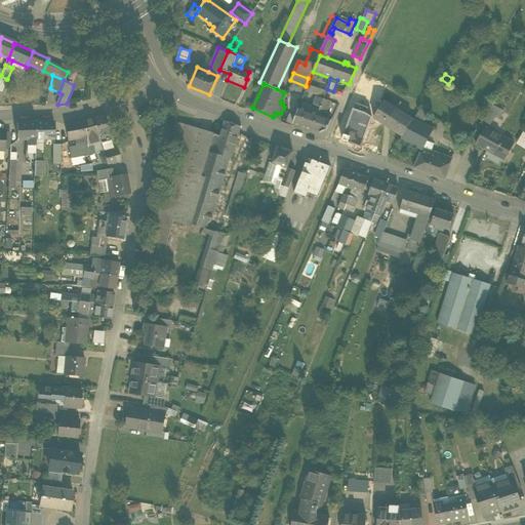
[(324,90),(308,85),(307,86),(305,92),(321,97),(324,90)]
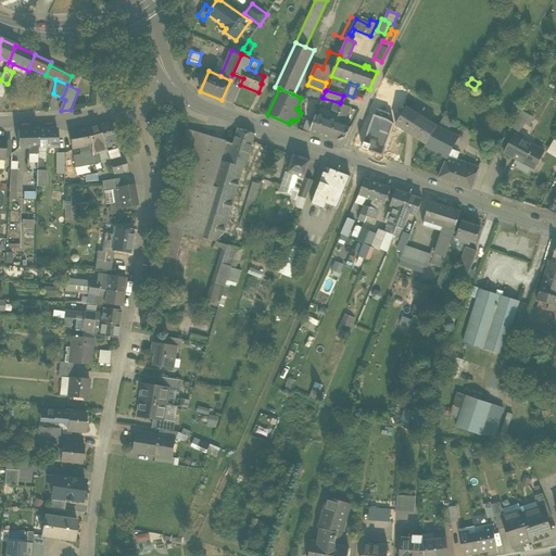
[(337,122),(344,124),(350,108),(336,102),(332,111),(333,111),(332,113),(331,115),(338,117),(337,122)]
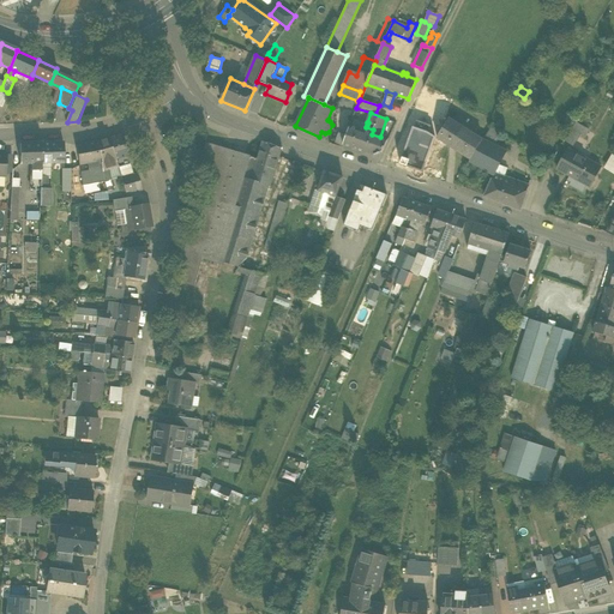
[(354,120),(351,127),(372,134),(373,130),(366,127),(367,125),(354,120)]
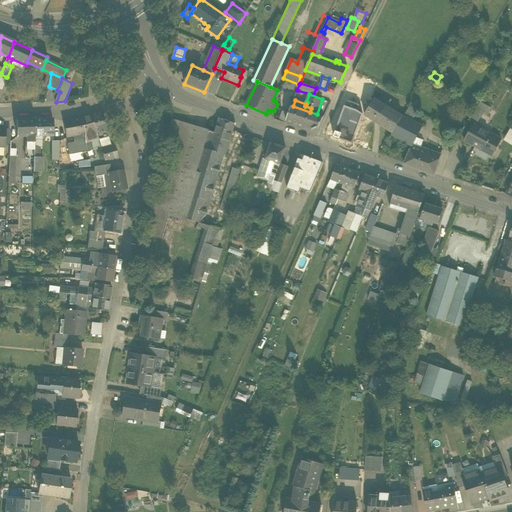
[(364,115),(392,133),(402,117),(373,100),(364,115)]
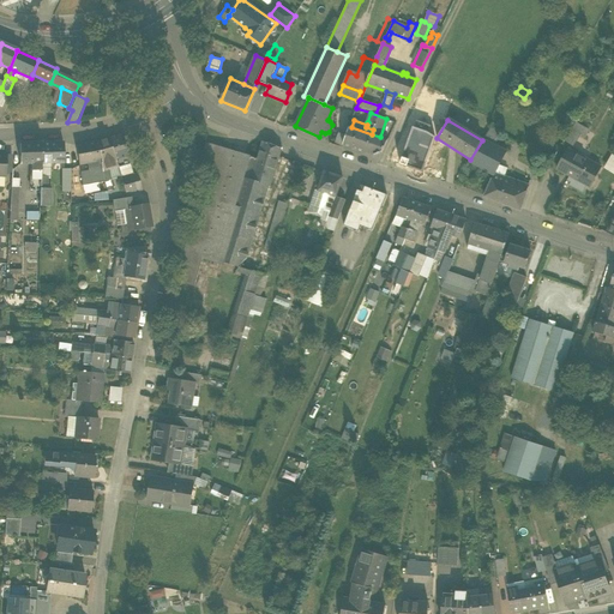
[(399,164),(423,173),(437,138),(429,133),(433,126),(419,121),(416,128),(414,127),(399,164)]
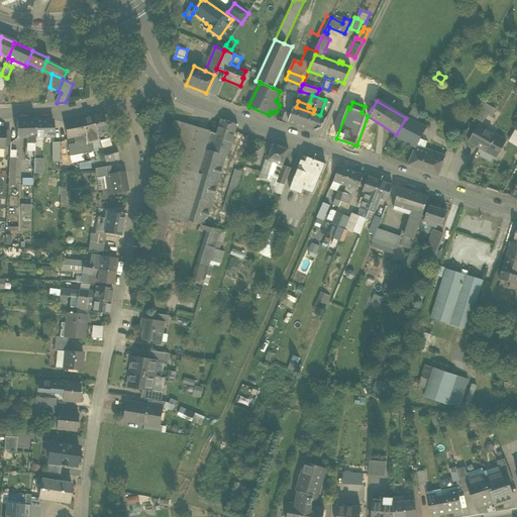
[(484,103),(481,108),(487,112),(493,115),(495,110),(484,103)]
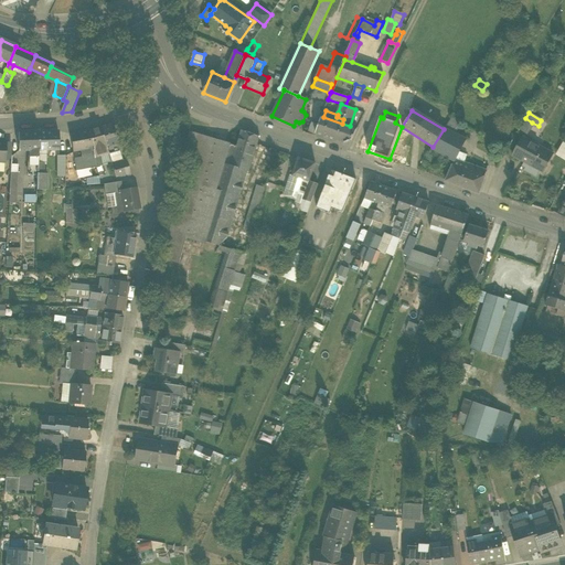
[(331,138),(345,144),(352,140),(358,128),(350,126),(342,124),(323,117),(321,116),(318,125),(315,132),(331,138)]
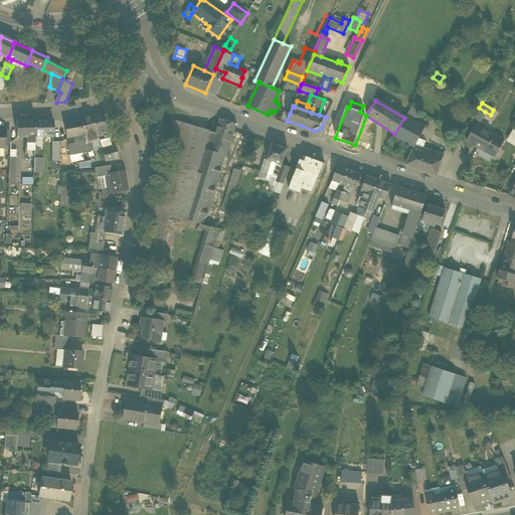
[(405,118),(413,121),(418,112),(411,107),(405,118)]
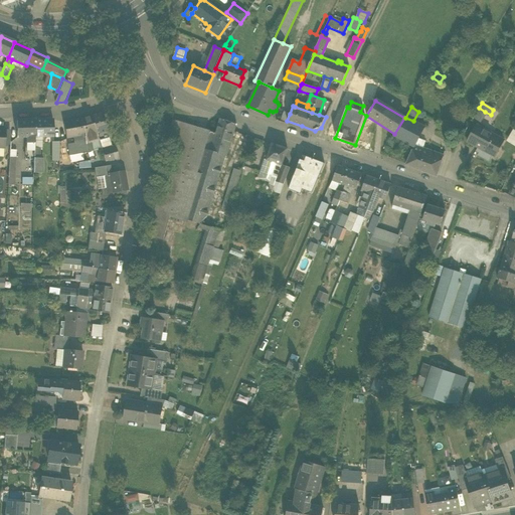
[(480,121),(485,112),(479,108),(474,117),(480,121)]
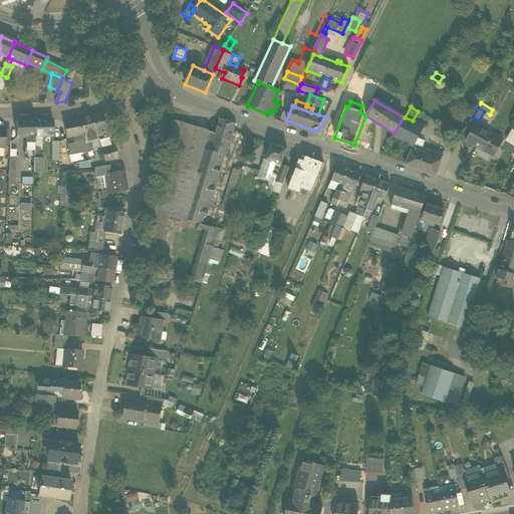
[(280,121),(286,123),(286,120),(289,113),(283,111),(281,116),(278,115),(276,120),(280,121)]
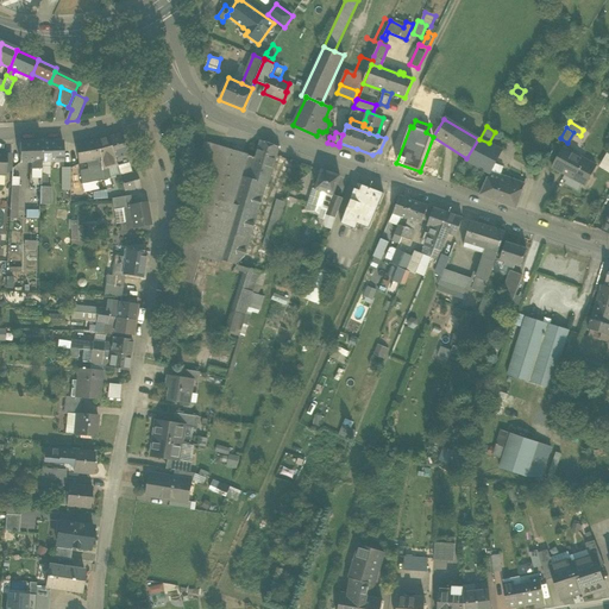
[(108,137),(114,158),(126,155),(120,133),(108,137)]
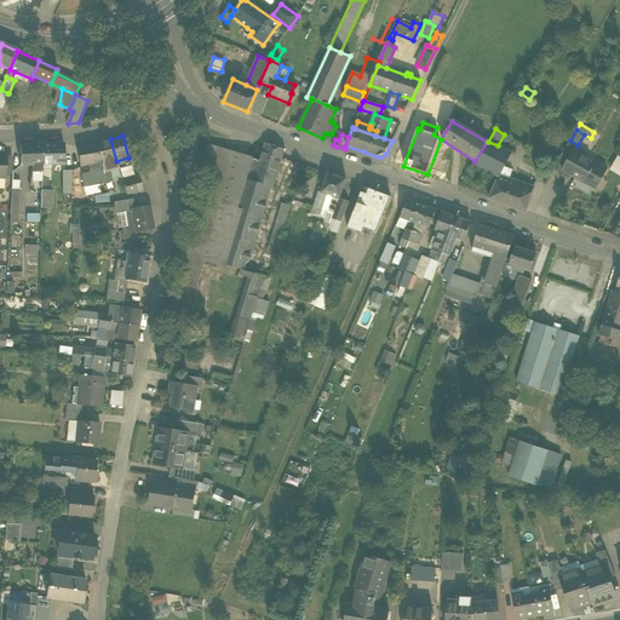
[(109,170),(119,167),(116,161),(110,139),(98,143),(102,162),(102,168),(103,172),(109,170)]
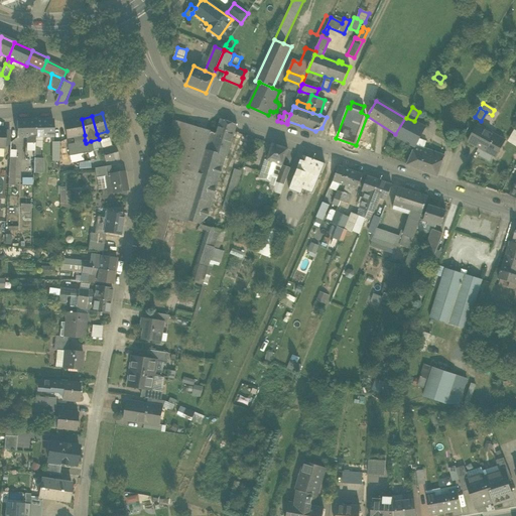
[(414,147),(415,147),(415,146),(419,138),(425,127),(414,121),(406,118),(394,136),(414,147)]
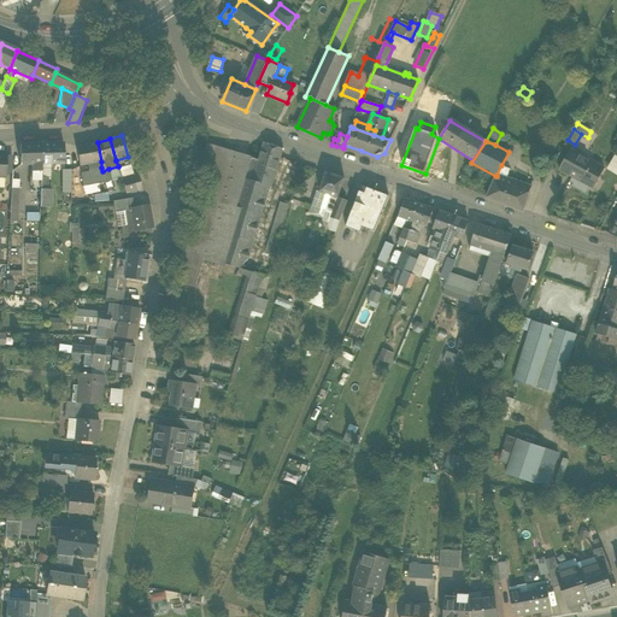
[(87,164),(93,164),(101,162),(98,142),(76,146),(80,165),(87,164)]
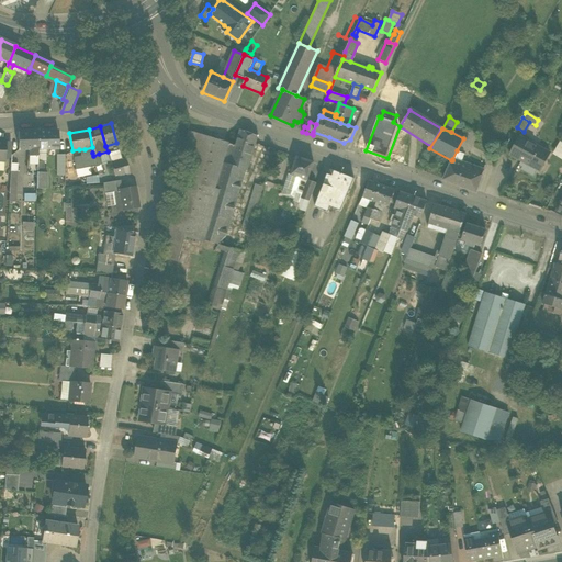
[(246,170),(247,171),(256,143),(258,136),(240,130),(238,137),(236,146),(231,165),(243,169),(246,170)]
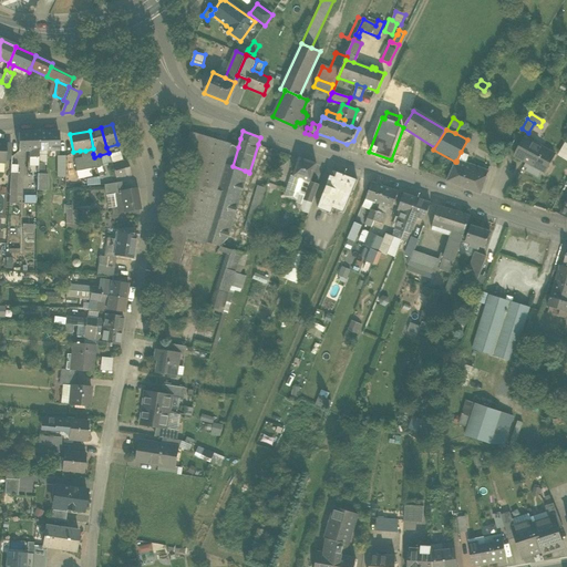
[(58,132),(39,133),(39,151),(47,151),(59,151),(58,132)]
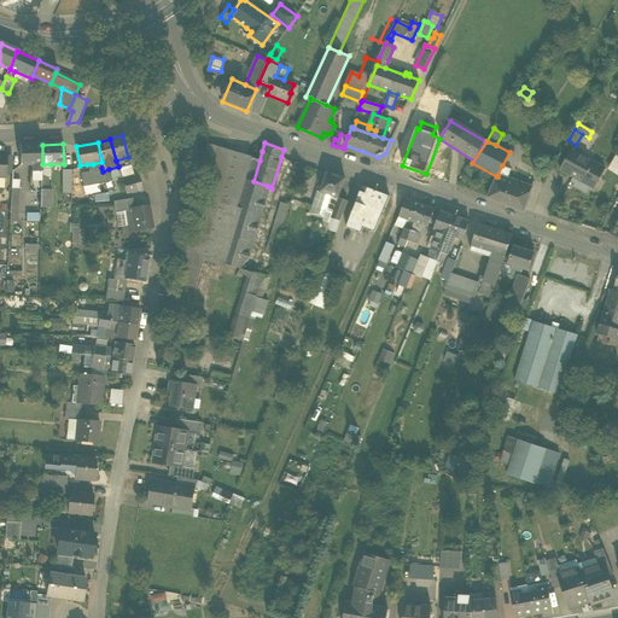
[(21,164),(36,164),(41,164),(42,164),(42,145),(21,145),(21,164)]
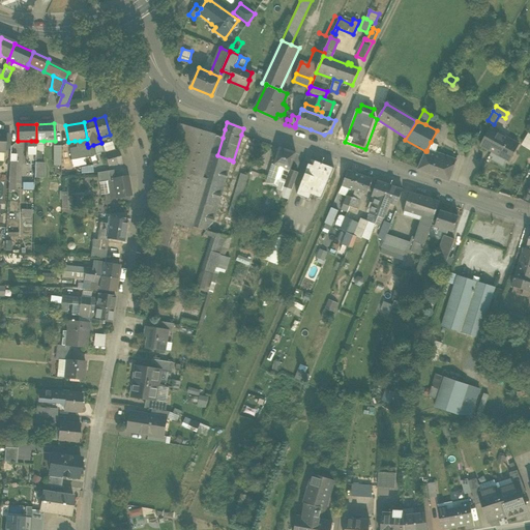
[(207,231),(190,226),(205,179),(203,178),(215,136),(223,138),(178,124),(173,140),(181,142),(151,241),(169,245),(176,222),(207,231)]
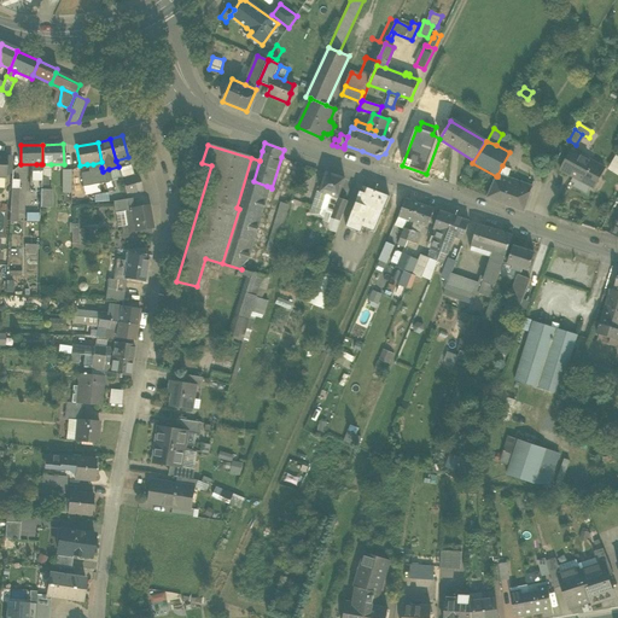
[(560,170),(573,176),(592,186),(594,188),(605,168),(571,150),(560,170)]
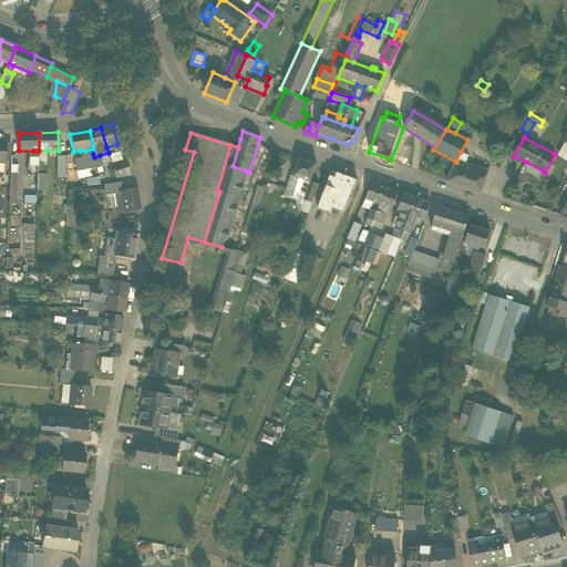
[(120,152),(117,144),(106,147),(109,153),(109,155),(120,152)]
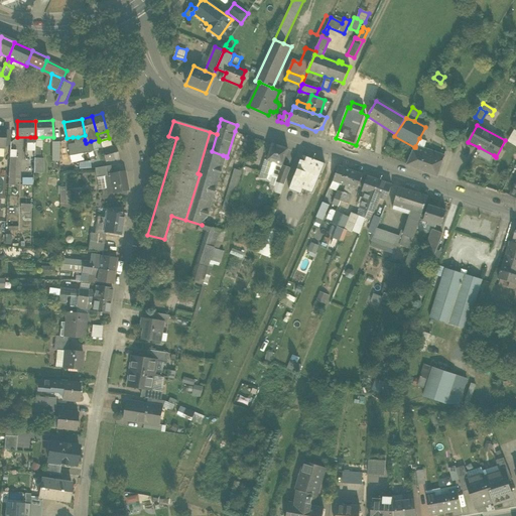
[(212,151),(217,134),(210,132),(198,173),(200,174),(185,220),(202,225),(222,157),(223,155),(212,151)]
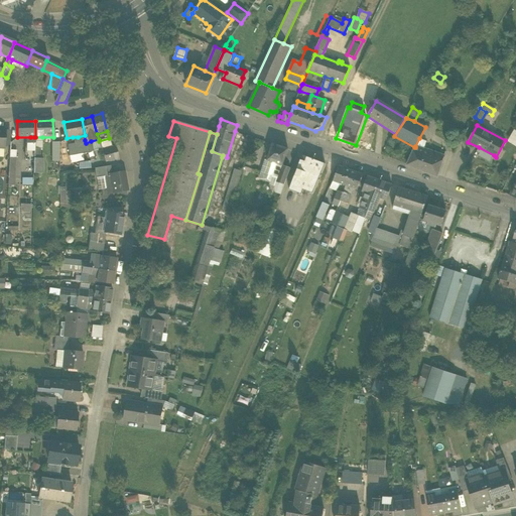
[(79,141),(78,137),(73,137),(74,143),(68,144),(70,155),(81,153),(79,141)]
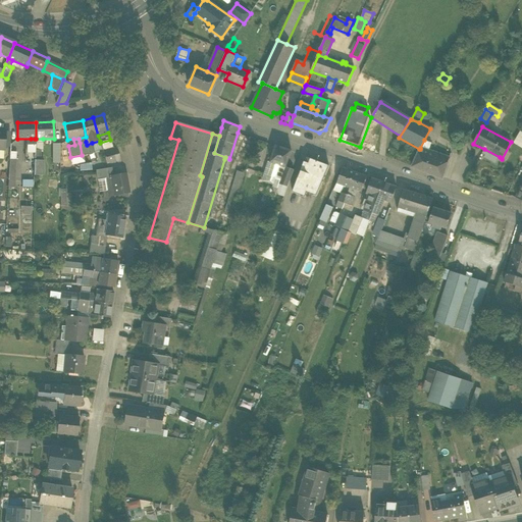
[(113,148),(110,140),(100,143),(102,150),(103,151),(113,148)]
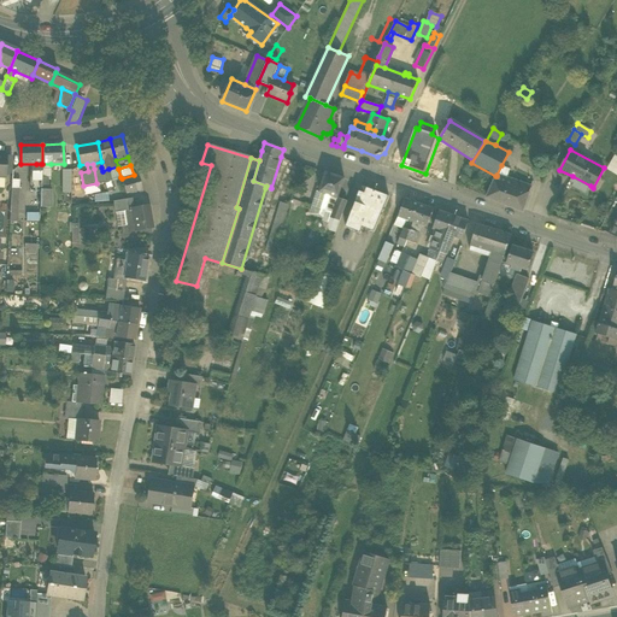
[(501,165),(497,175),(507,178),(511,170),(501,165)]
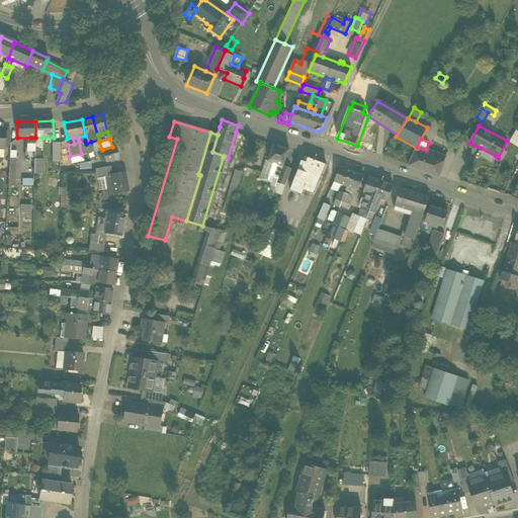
[(99,140),(91,142),(93,151),(101,149),(99,142),(99,140)]
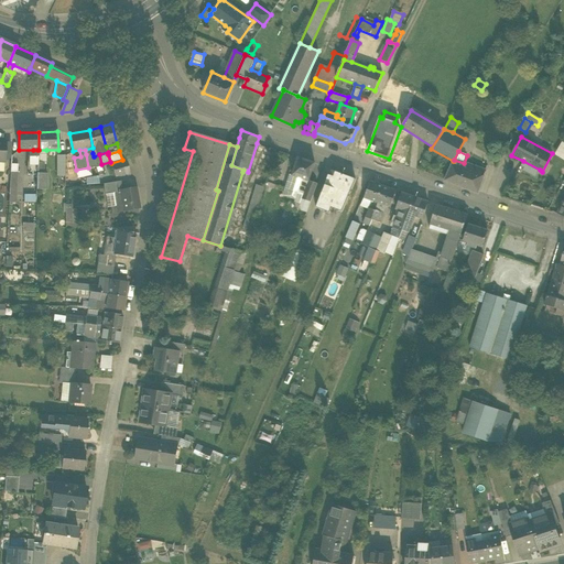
[(93,153),(86,154),(88,167),(96,166),(94,156),(93,153)]
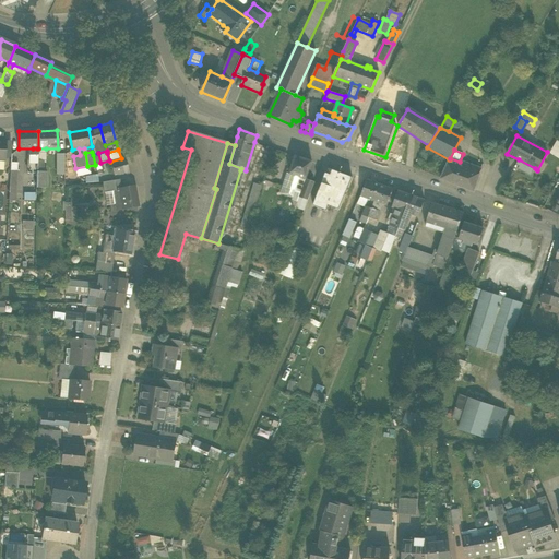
[(37,161),(37,155),(32,155),(28,155),(28,173),(37,173),(37,171),(37,162),(37,161)]
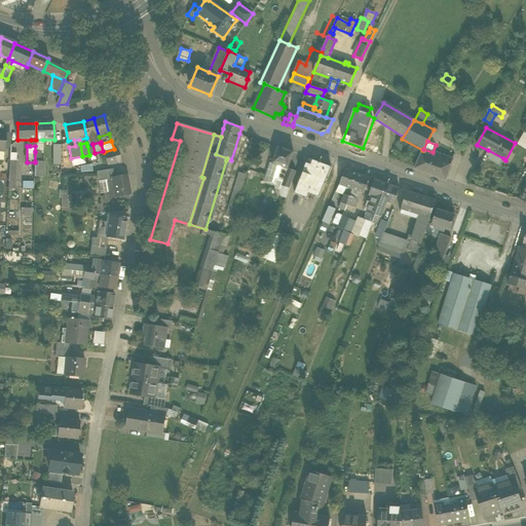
[(267,176),(284,181),(288,168),(294,152),(277,147),(272,163),(271,163),(267,176)]
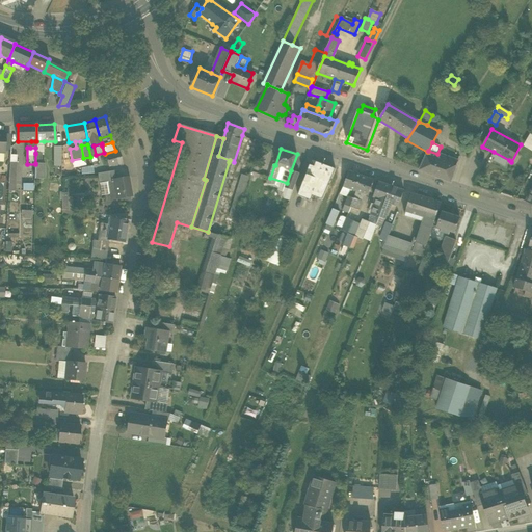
[(107,161),(108,166),(120,165),(123,165),(117,150),(115,151),(105,154),(107,161)]
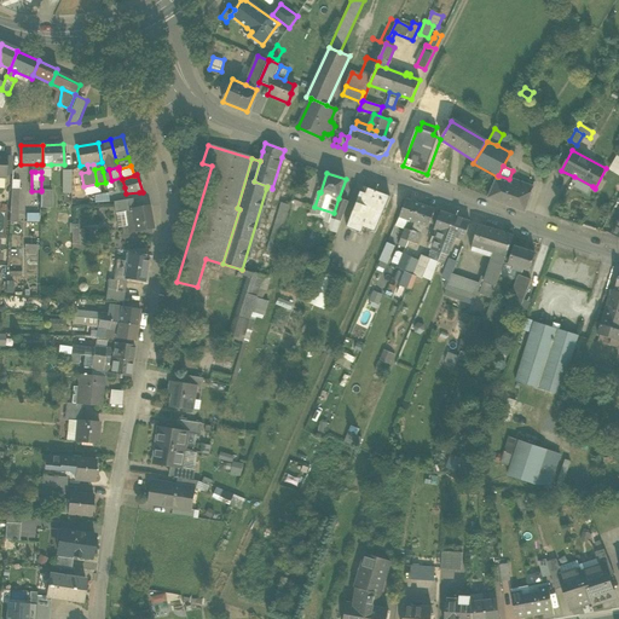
[(533,187),(509,179),(498,175),(498,177),(497,177),(490,194),(489,198),(524,210),(533,187)]
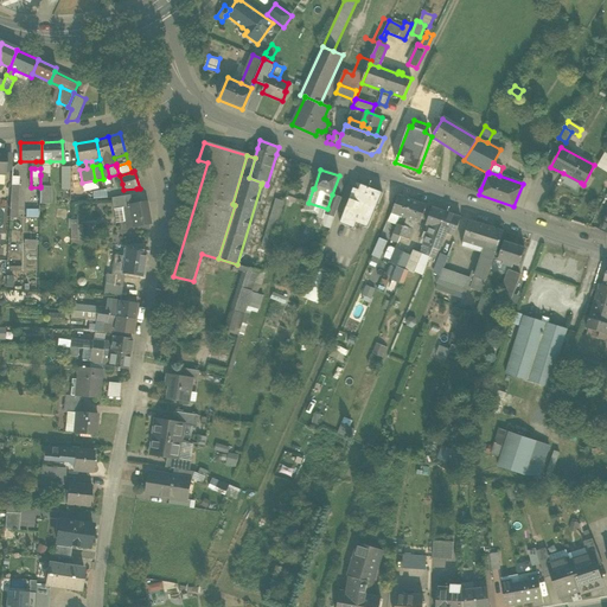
[(577,187),(581,183),(563,173),(561,178),(577,187)]
